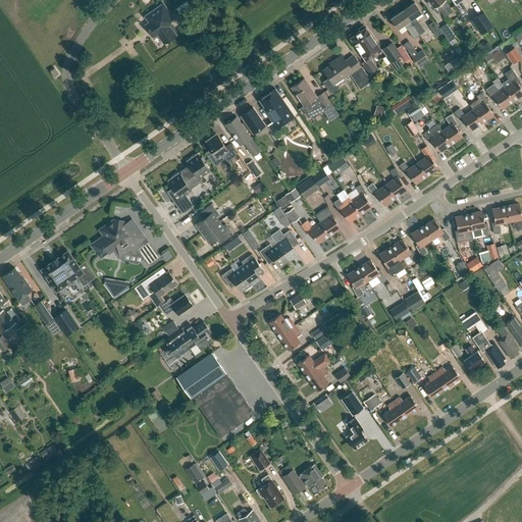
[(432,6),(433,8),(432,9),(436,14),(440,11),(445,16),(453,11),(445,1),(445,0),(427,0),(428,1),(428,3),(430,6),(432,6)]
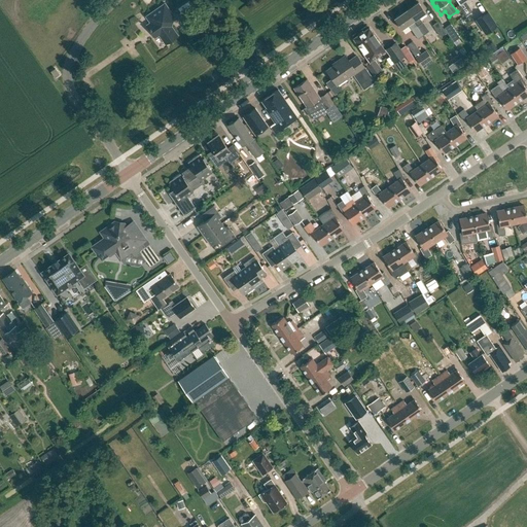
[(155,38),(159,35),(165,44),(177,36),(167,21),(173,16),(165,3),(150,13),(154,20),(146,26),(155,38)]
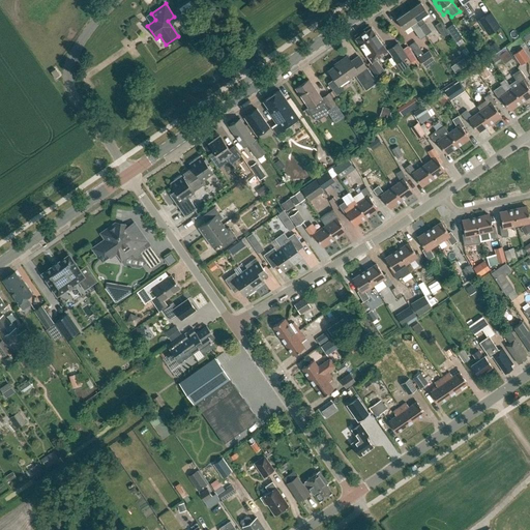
[(416,22),(425,35),(431,32),(421,18),(428,13),(420,3),(409,11),(416,22)]
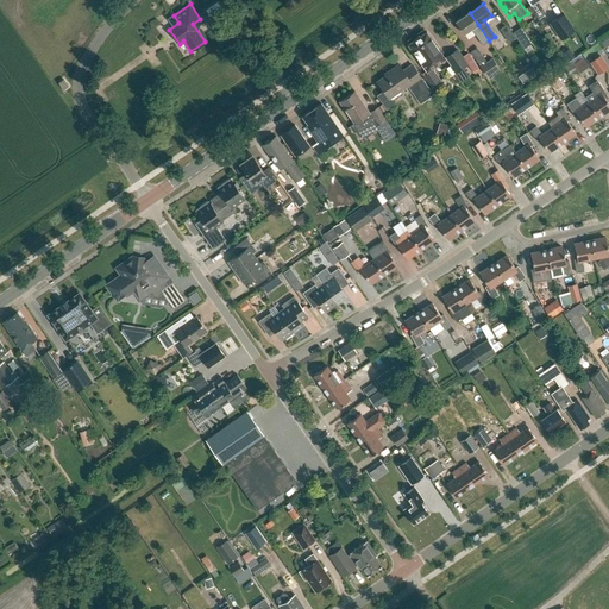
[(470,13),(456,23),(464,35),(471,30),(483,45),(489,41),(478,25),(470,13)]
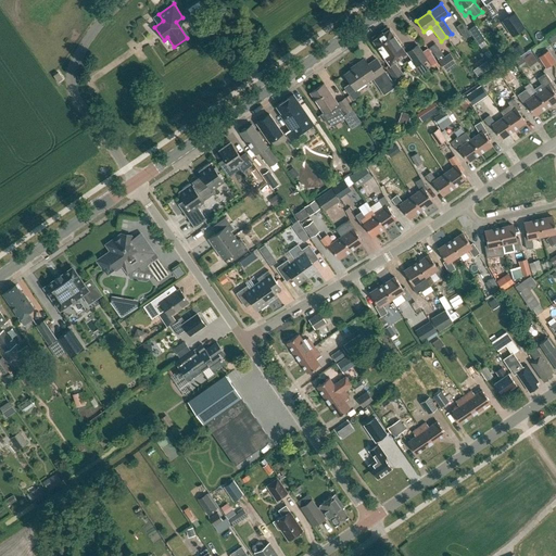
[(525,27),(515,13),(502,22),(512,37),(525,27)]
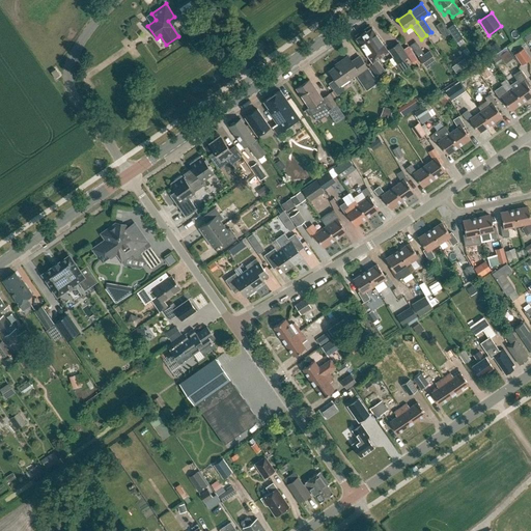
[(444,37),(450,33),(447,29),(442,22),(436,26),(444,37)]
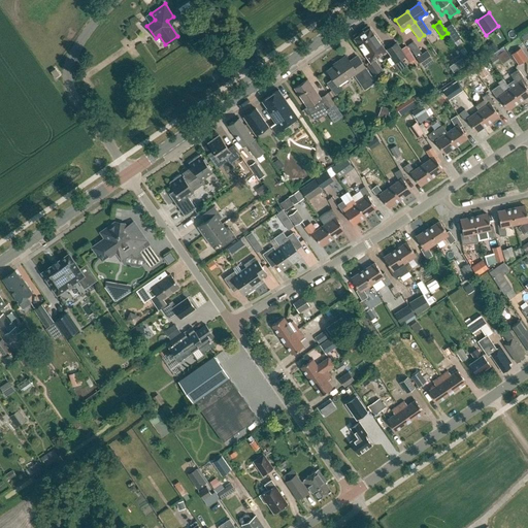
[(444,29),(448,33),(454,42),(461,37),(452,24),(444,29)]
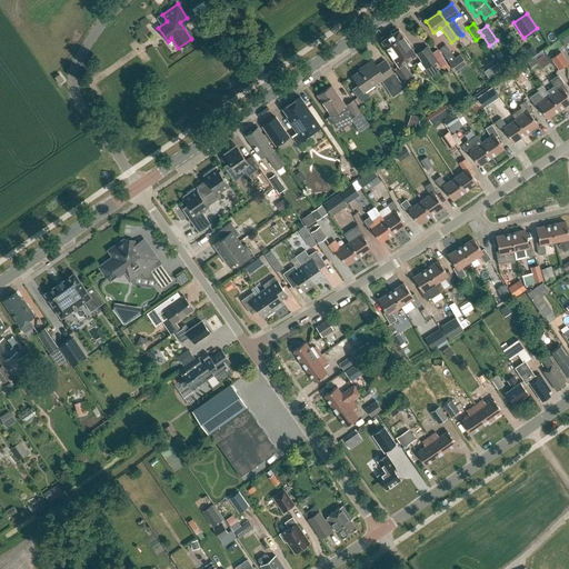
[(397,71),(405,81),(412,76),(403,63),(416,55),(399,30),(382,42),(400,68),(397,71)]
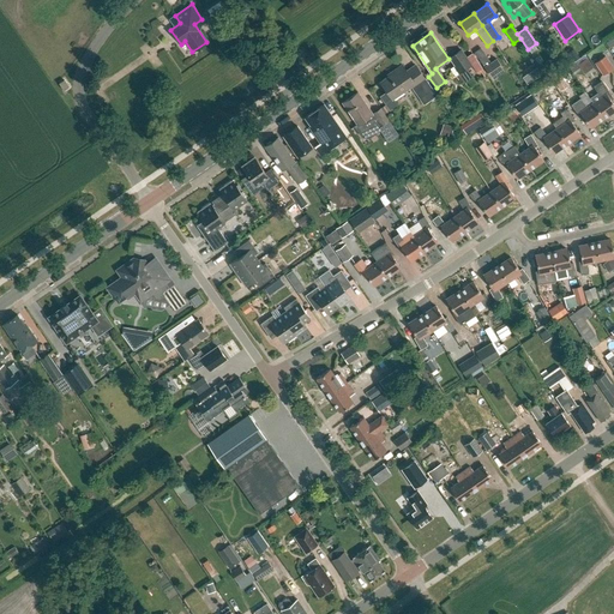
[(483,64),(491,60),(483,47),(476,52),(483,64)]
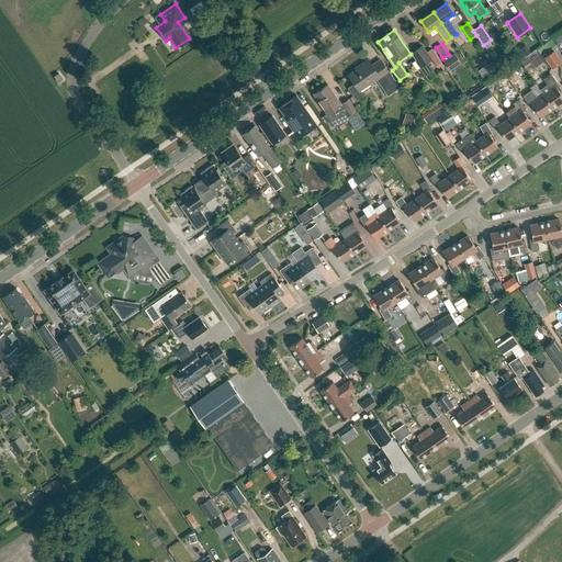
[(423,46),(413,53),(418,62),(413,66),(417,71),(433,60),(423,46)]
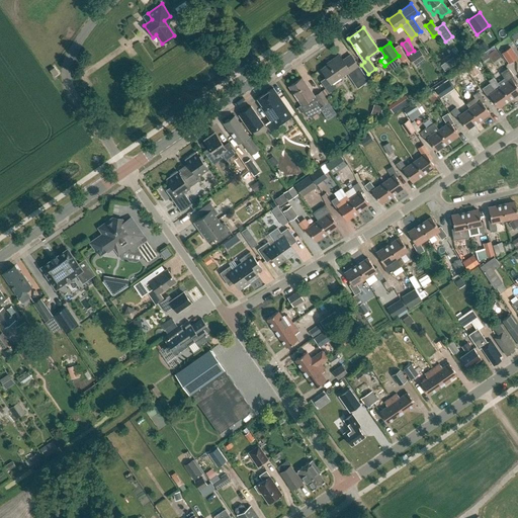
[(495,62),(503,56),(497,48),(489,53),(495,62)]
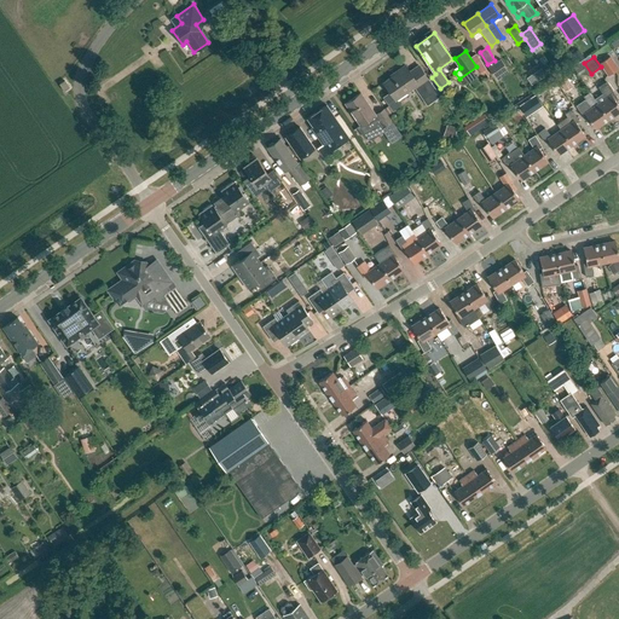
[(611,57),(600,64),(607,76),(618,69),(611,57)]
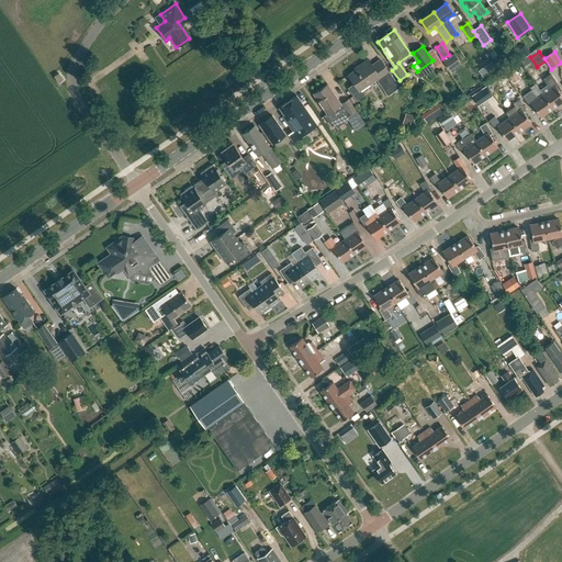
[(440,60),(447,70),(459,62),(452,53),(440,60)]
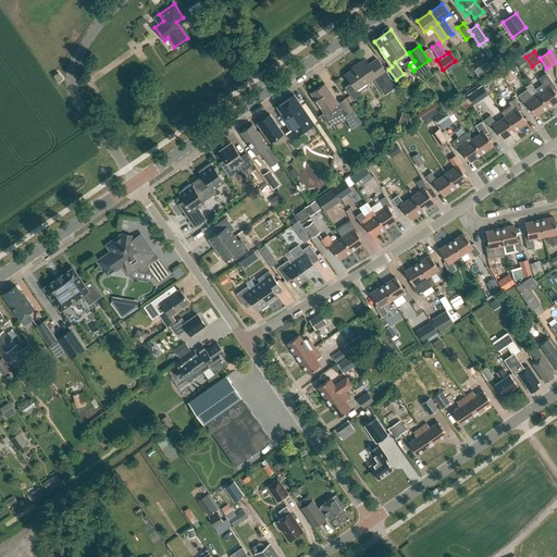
[(373,78),(384,95),(396,87),(376,60),(369,65),(364,60),(357,64),(358,66),(345,75),(356,90),(373,78)]
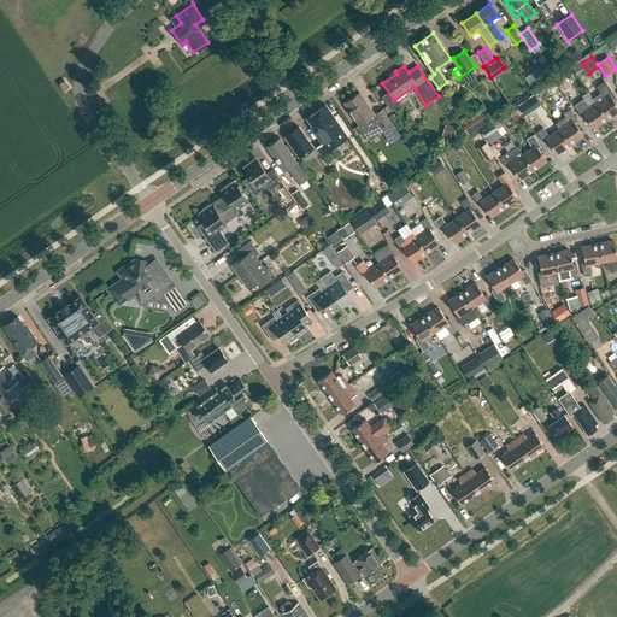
[(532,82),(544,75),(539,70),(528,76),(532,82)]
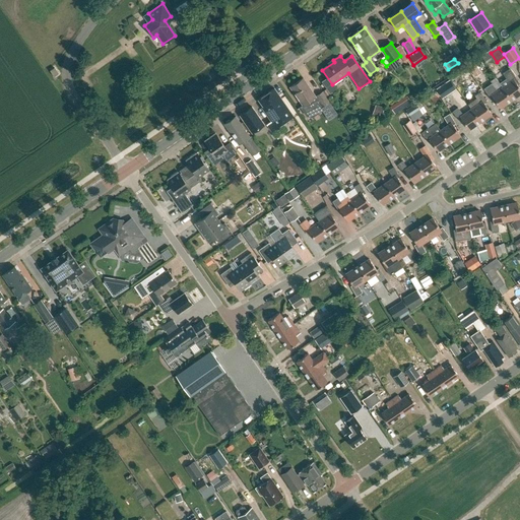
[(470,69),(475,77),(481,73),(476,65),(470,69)]
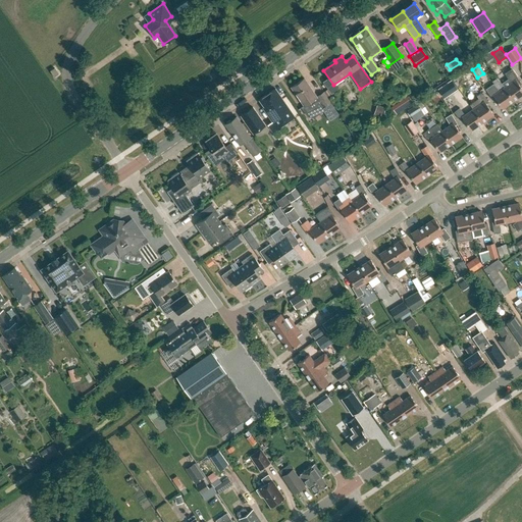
[(54,77),(58,74),(54,68),(50,71),(54,77)]
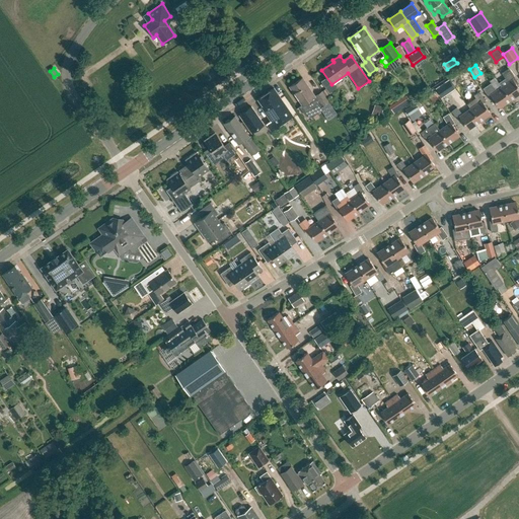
[(509,83),(502,88),(510,100),(518,93),(518,88),(514,82),(516,81),(510,70),(503,75),(509,83)]
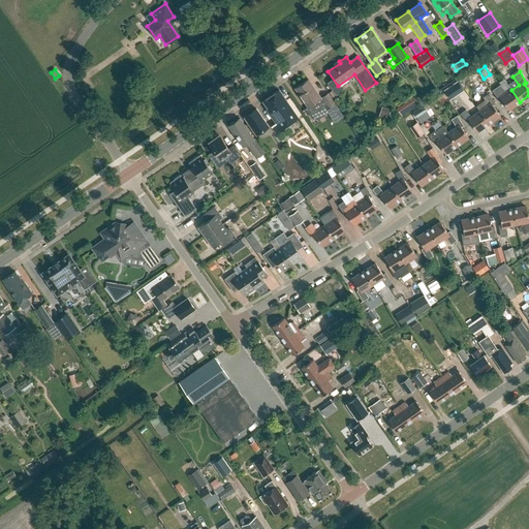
[(311,103),(315,109),(325,101),(329,106),(334,102),(327,92),(319,97),(307,79),(293,88),(307,106),(311,103)]
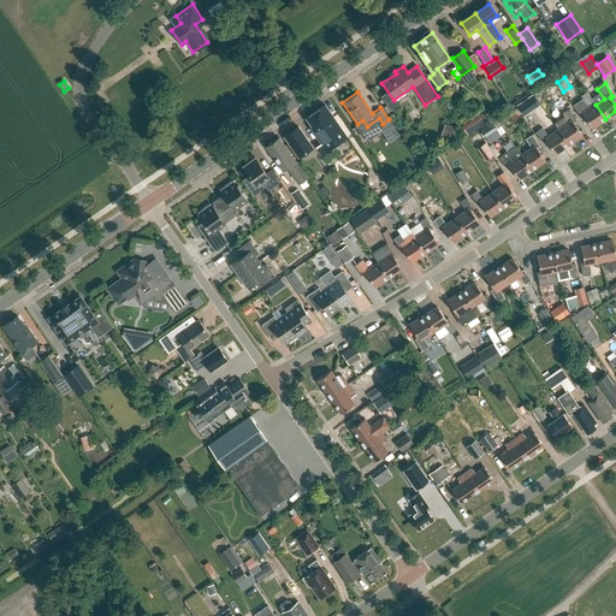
[(539,105),(533,96),(517,106),(523,116),(539,105)]
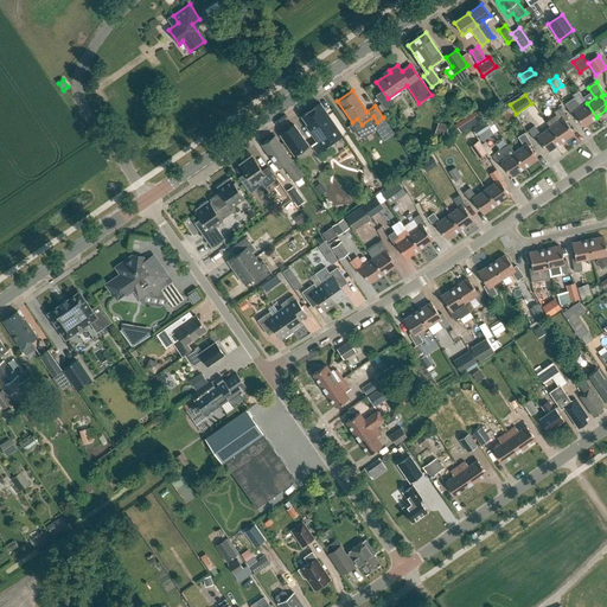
[(574,98),(566,104),(574,116),(575,115),(583,127),(596,117),(587,103),(581,107),(574,98)]
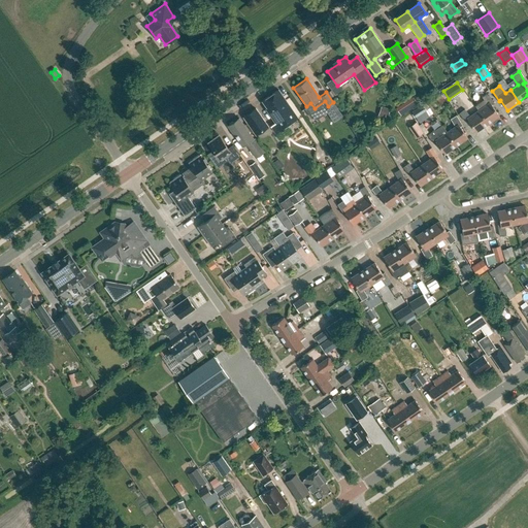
[(298,118),(278,90),(262,101),(267,108),(265,109),(275,123),(270,127),(275,133),(298,118)]
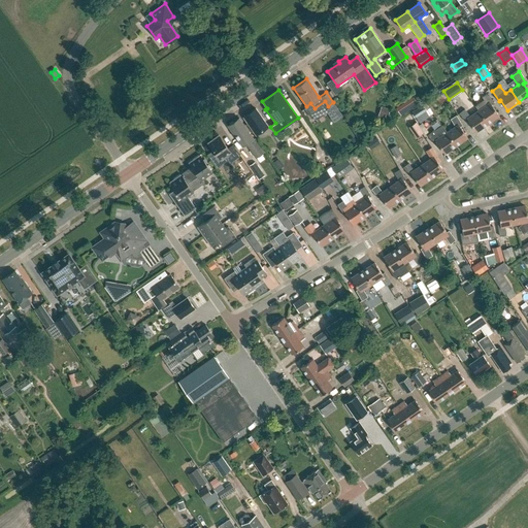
[(479,111),(488,124),(499,116),(492,105),(494,104),(488,95),(483,98),(488,105),(479,111)]
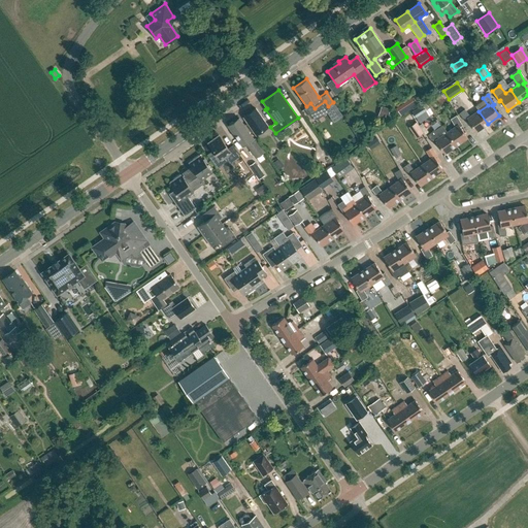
[(435,99),(440,106),(446,102),(441,96),(435,99)]
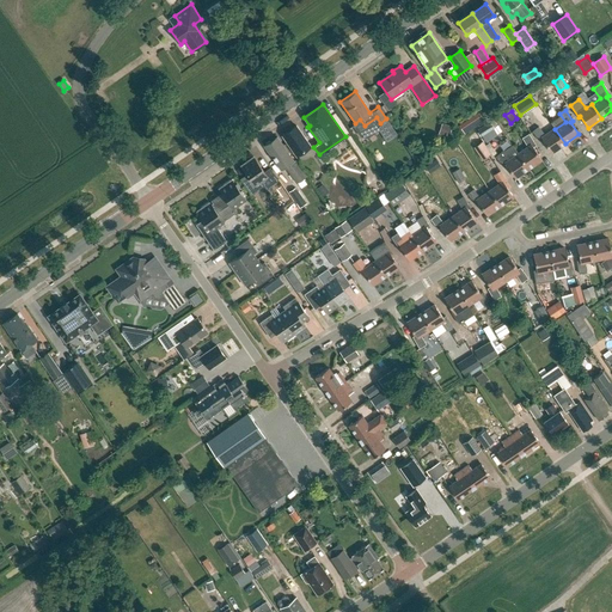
[(476,129),(481,136),(491,128),(488,122),(476,129)]
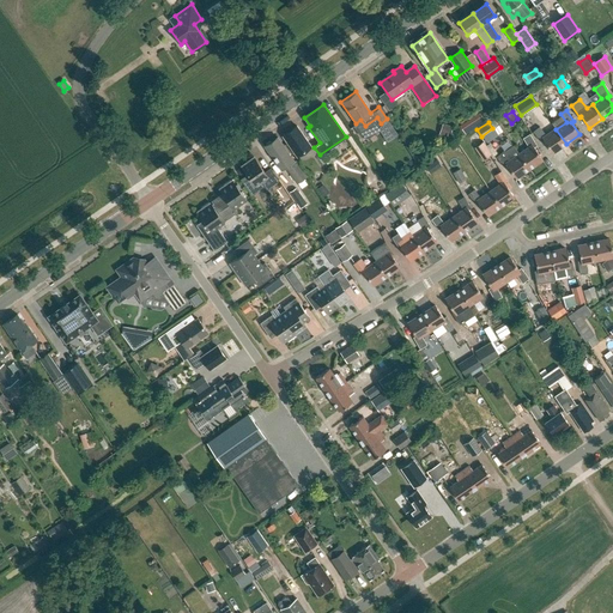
[(454,134),(455,125),(444,123),(443,133),(454,134)]
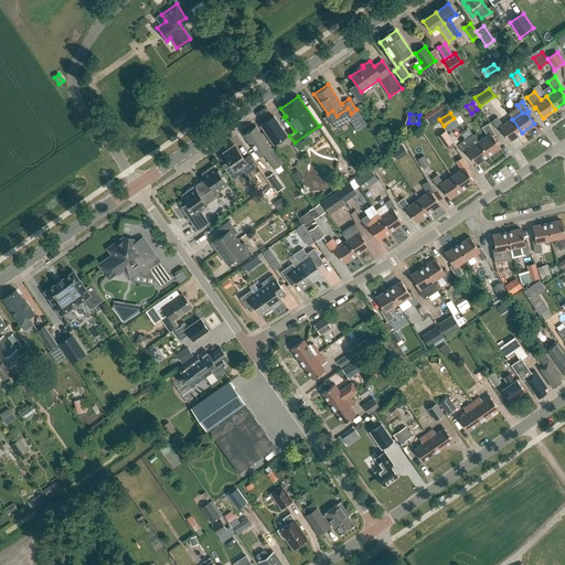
[(287,136),(274,116),(260,126),(274,145),(287,136)]
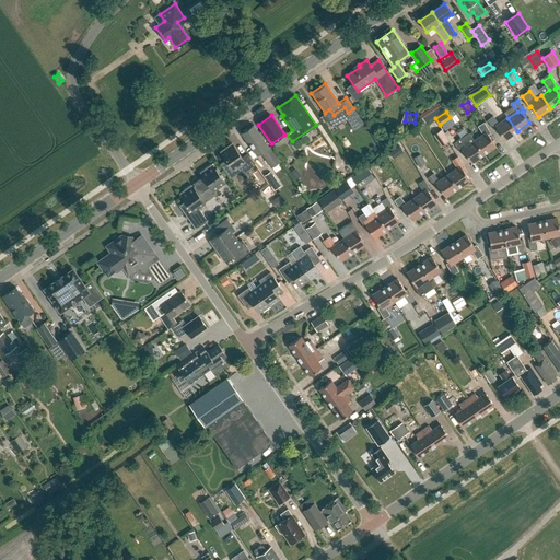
[(498,129),(505,140),(517,131),(508,118),(499,125),(493,116),(488,120),(496,130),(498,129)]
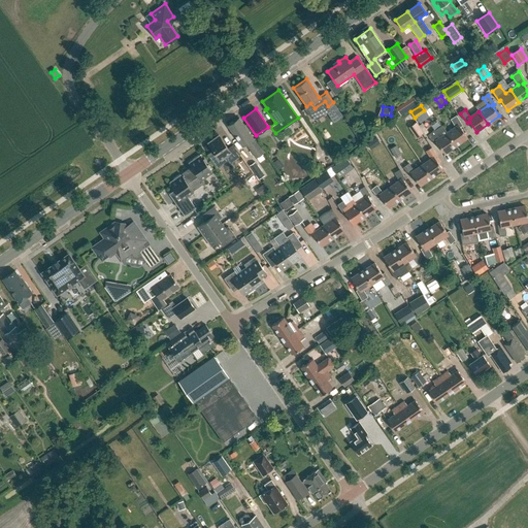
[(448,133),(456,145),(467,137),(460,127),(462,126),(456,117),(452,120),(456,127),(448,133)]
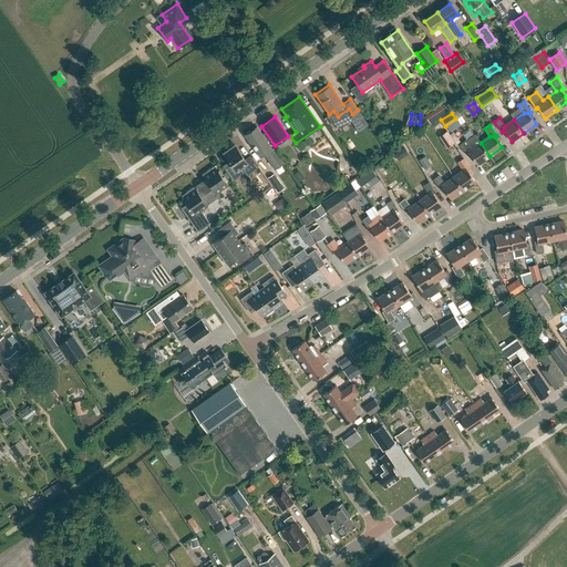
[(257,127),(245,135),(259,156),(264,153),(275,169),(284,163),(272,147),(271,148),(257,127)]
